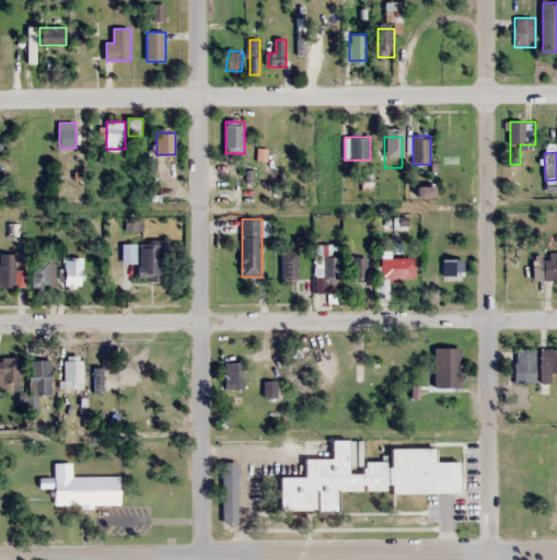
[(169,242),(124,242),(124,259),(139,259),(139,280),(169,280),(169,242)]
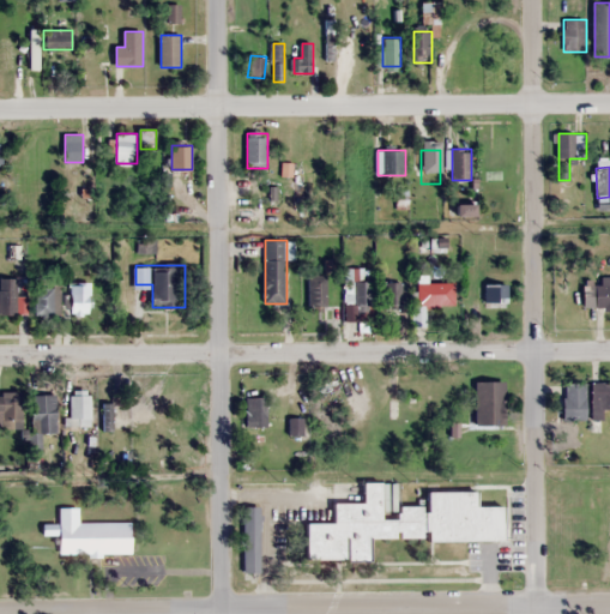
[(348,320),(367,320),(368,269),(354,269),(354,305),(348,305),(348,320)]
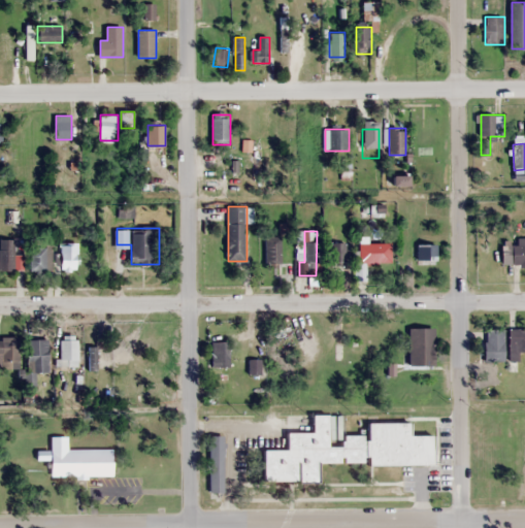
[(266,264),(282,264),(282,236),(266,236),(266,264)]
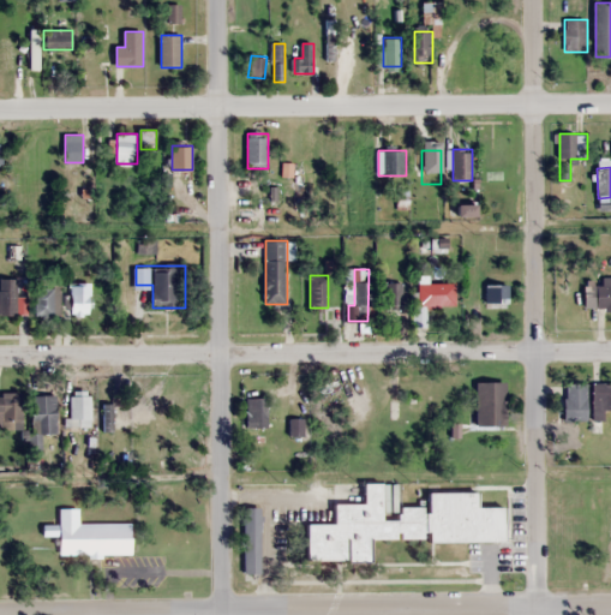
[(610,276),(599,278),(599,309),(610,309),(610,276)]
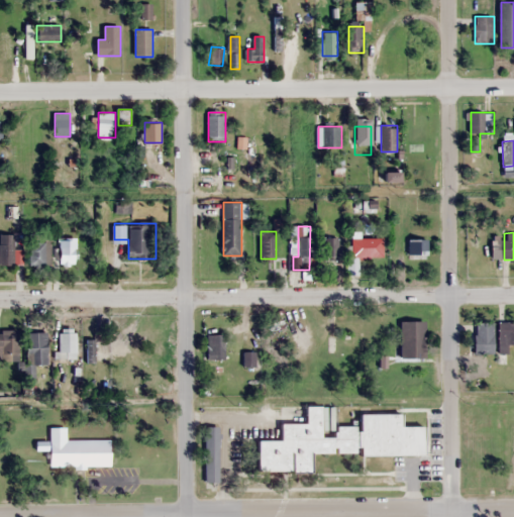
[(0,265),(15,265),(15,234),(0,234),(0,265)]
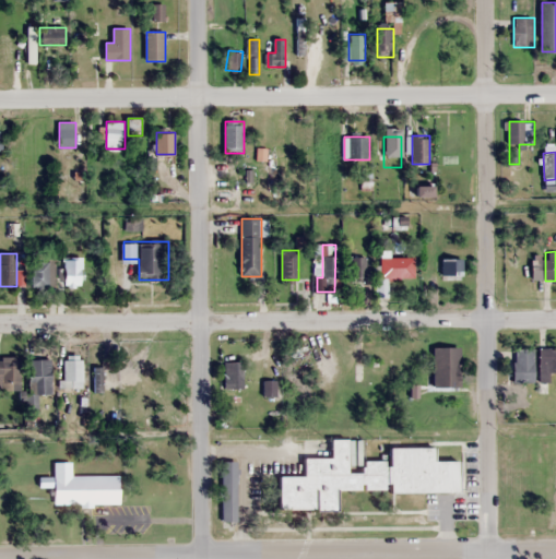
[(352,258),(352,277),(368,277),(368,258),(352,258)]
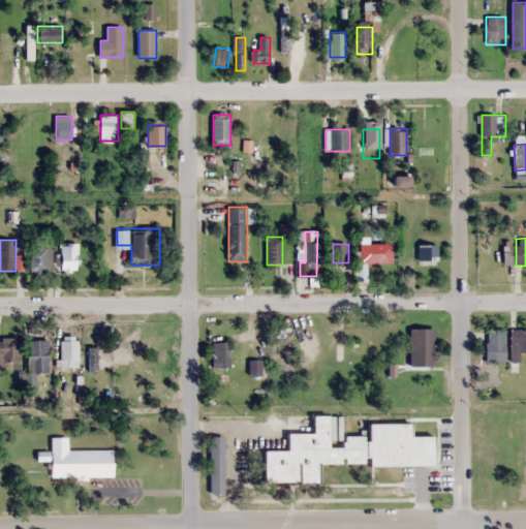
[(392,261),(392,244),(361,244),(361,261),(392,261)]
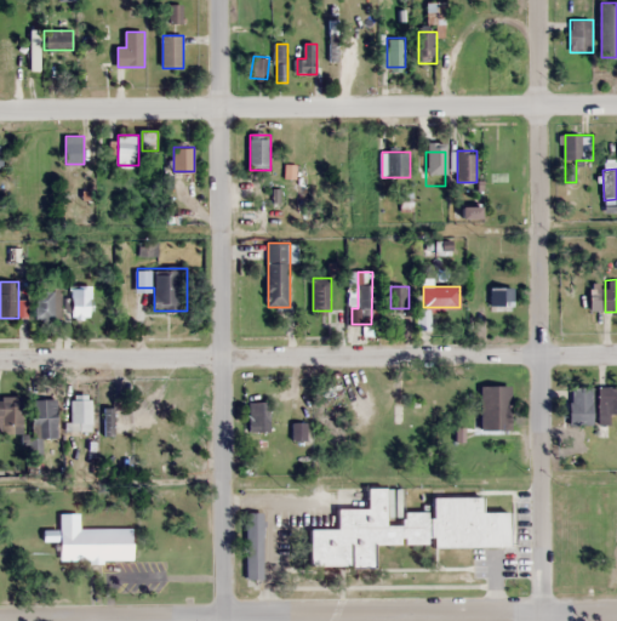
[(68,288),(68,317),(92,317),(92,288),(68,288)]
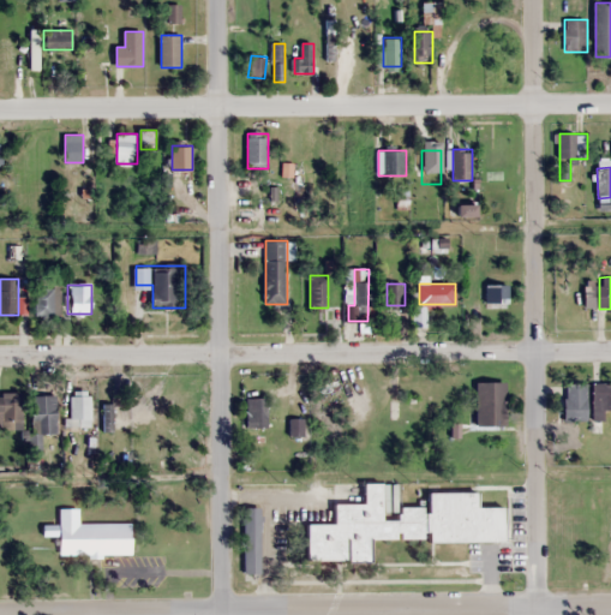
[(487,317),(510,317),(510,285),(487,285),(487,317)]
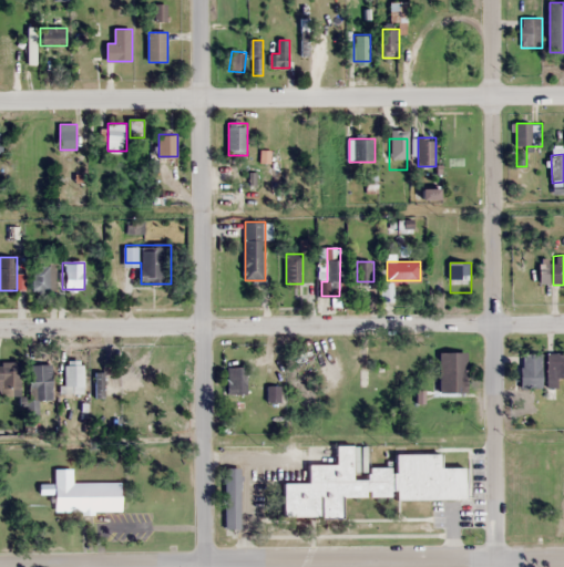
[(51,291),(51,264),(33,264),(33,291),(51,291)]
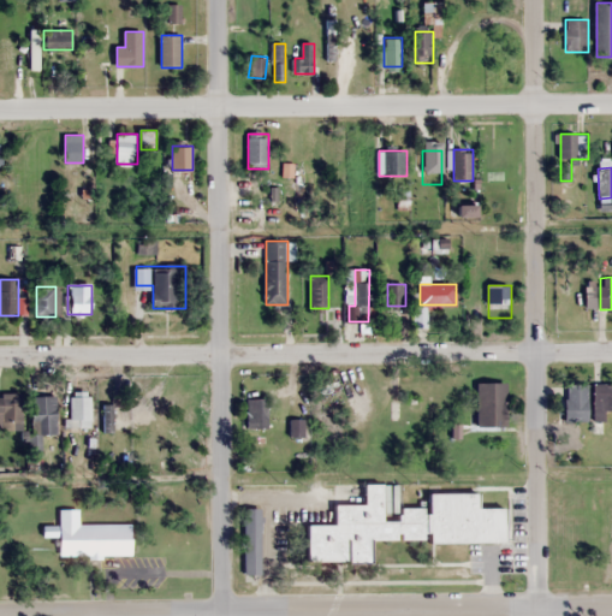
[(479,383),(479,427),(506,427),(506,383),(479,383)]
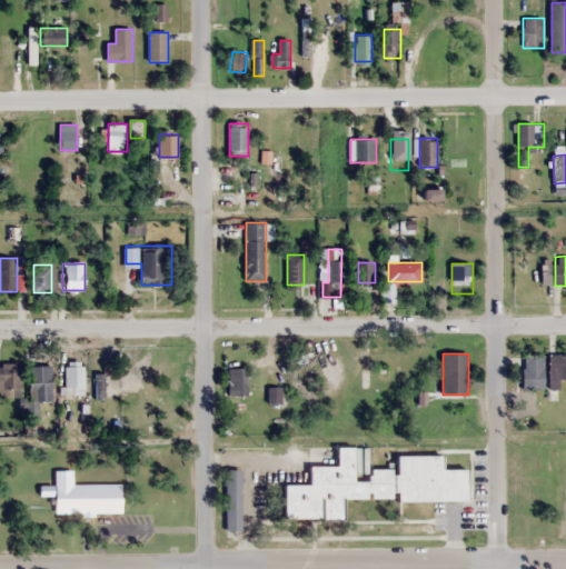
[(545,390),(545,353),(524,353),(524,390),(545,390)]
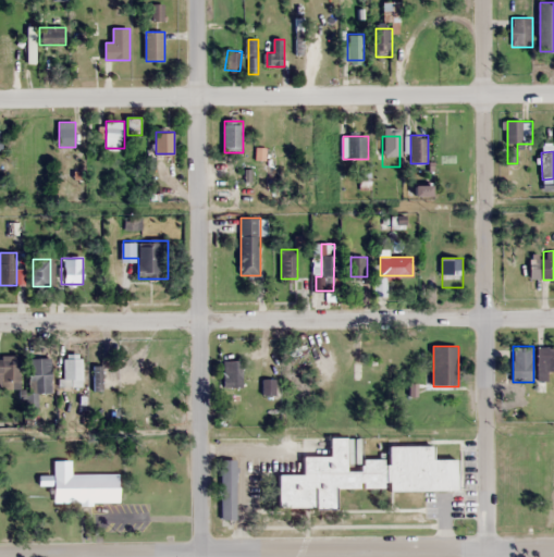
[(538,382),(553,382),(553,372),(553,347),(538,347),(538,382)]
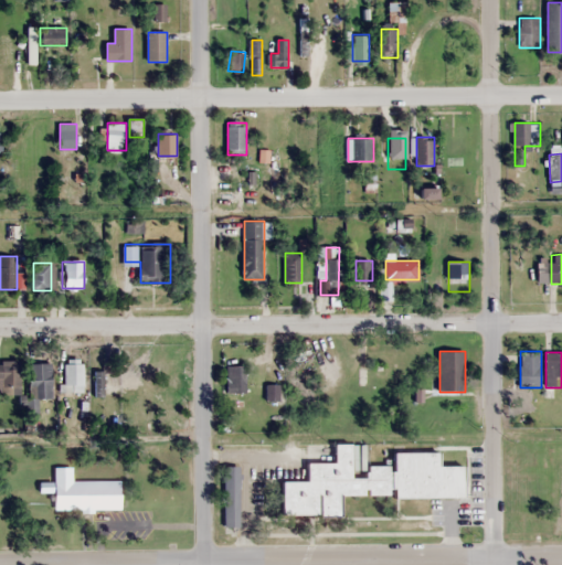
[(22,361),(0,361),(0,363),(0,383),(0,384),(0,393),(22,393),(22,361)]
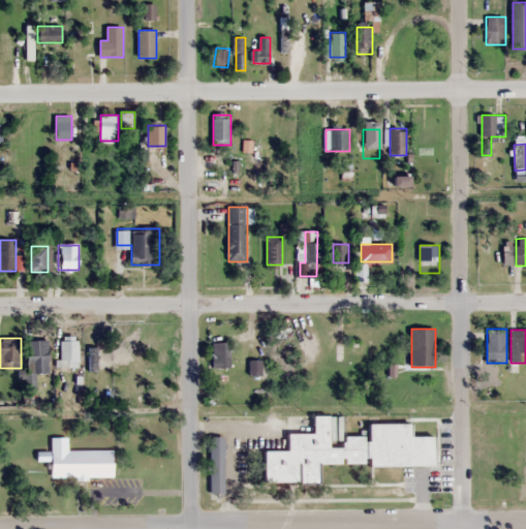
[(49,340),(28,340),(28,374),(49,374),(49,340)]
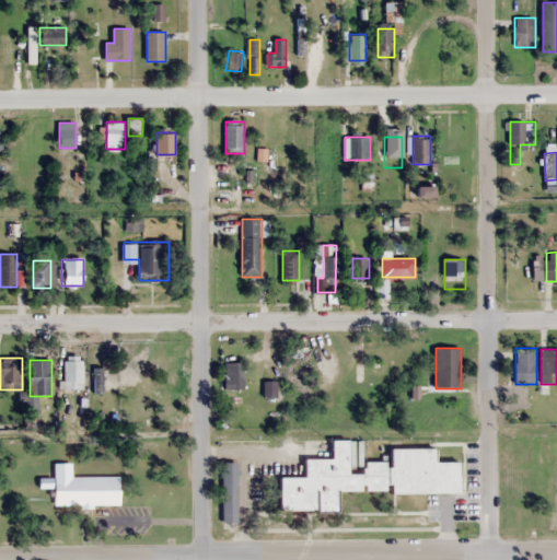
[(65,388),(84,388),(84,360),(65,360),(65,388)]
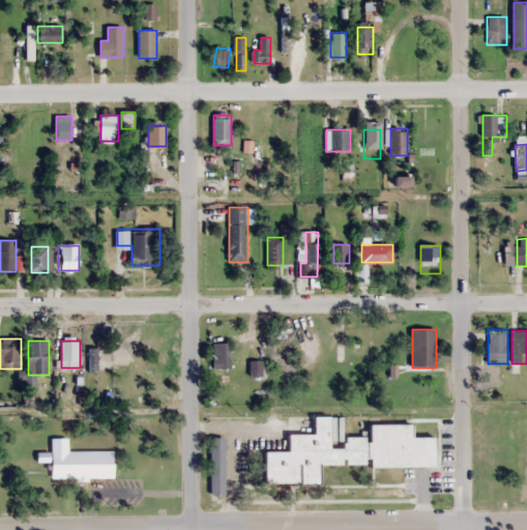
[(231,344),(213,344),(213,369),(231,369),(231,344)]
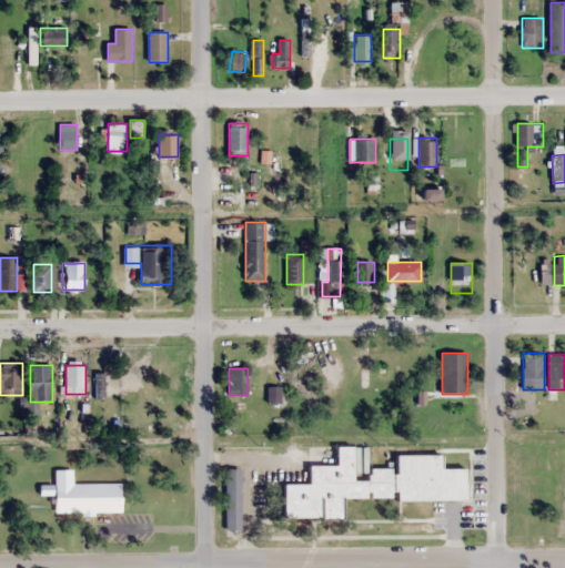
[(466,500),(466,468),(443,468),(443,455),(396,454),(396,468),(370,468),(369,480),(354,480),(354,446),(338,446),(338,466),(310,465),(310,485),(284,485),(284,519),(343,520),(343,498),(466,500)]
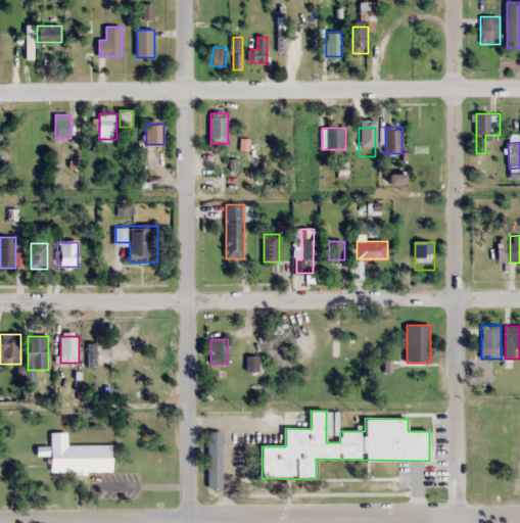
[(208,488),(222,488),(222,432),(208,432),(208,488)]
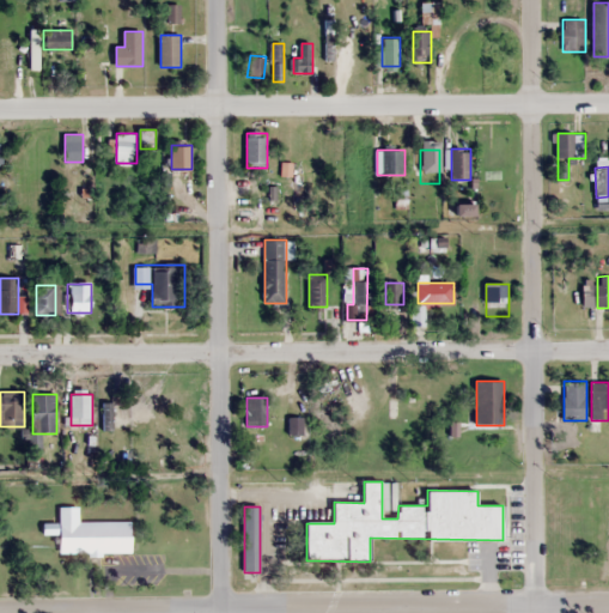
[(132,552),(131,521),(80,522),(80,508),(60,508),(60,553),(132,552)]
